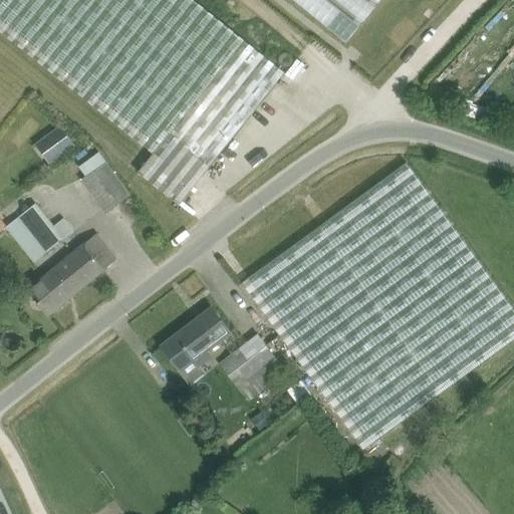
[(181,205),(203,176),(285,72),(195,0),(0,0),(0,29),(155,153),(140,172),(181,205)]
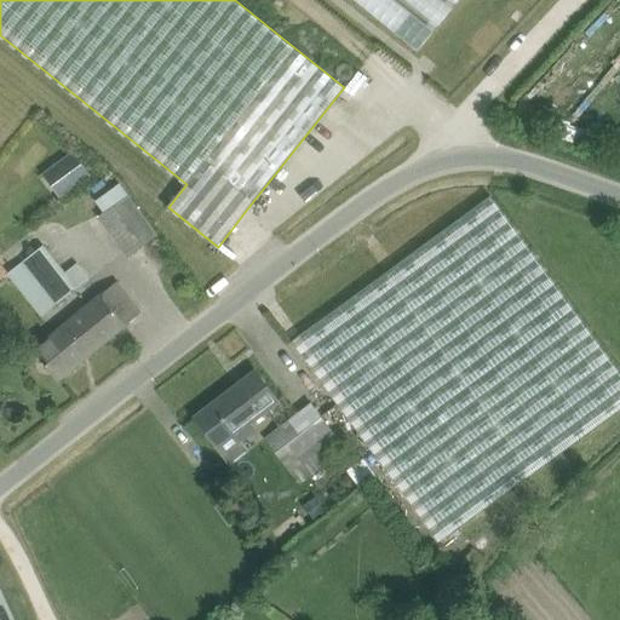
[(369,0),(426,44),(460,0),(369,0)]
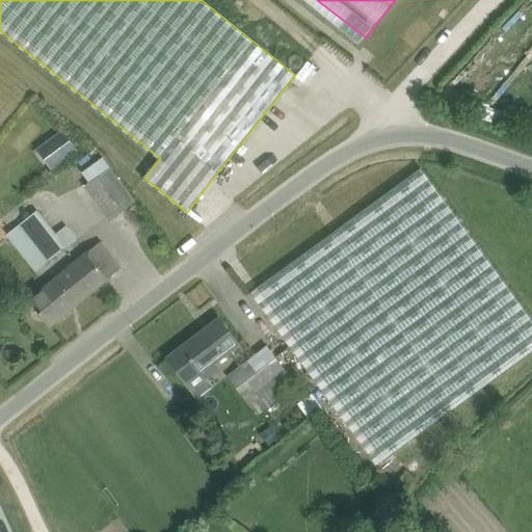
[(78,151),(63,130),(55,136),(70,156),(78,151)]
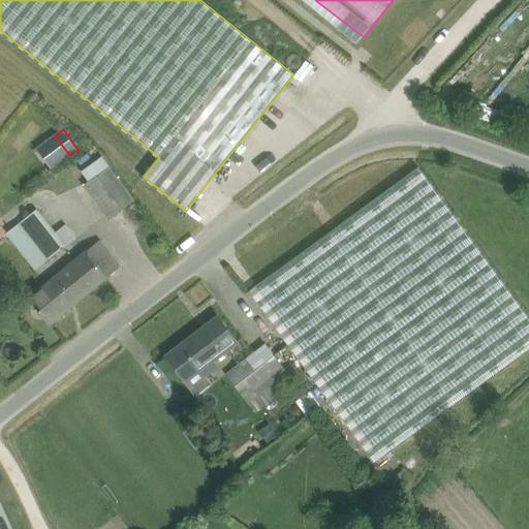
[(134,201),(110,166),(102,157),(82,172),(89,181),(85,184),(110,219),(134,201)]
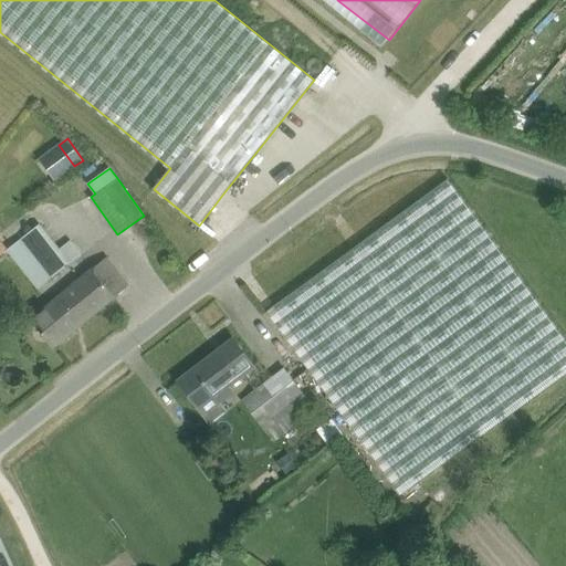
[(266,312),(331,398),(401,495),(565,374),(565,338),(449,178),(266,312)]
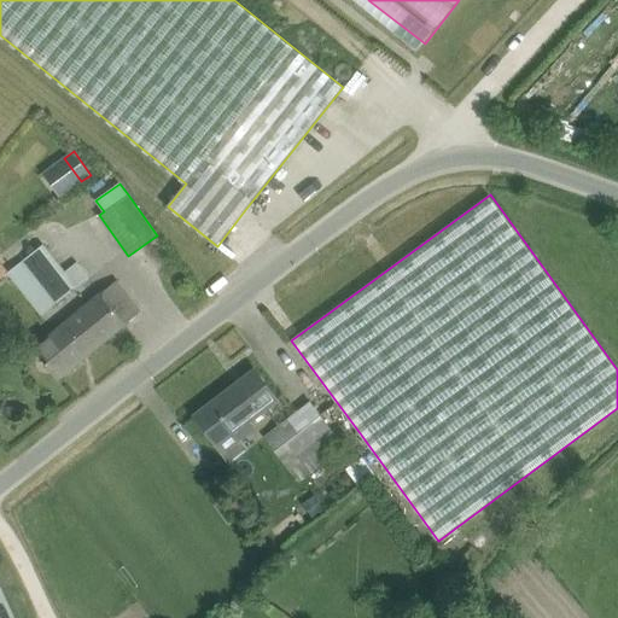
[(21,263),(54,305),(79,286),(66,272),(45,244),(21,263)]
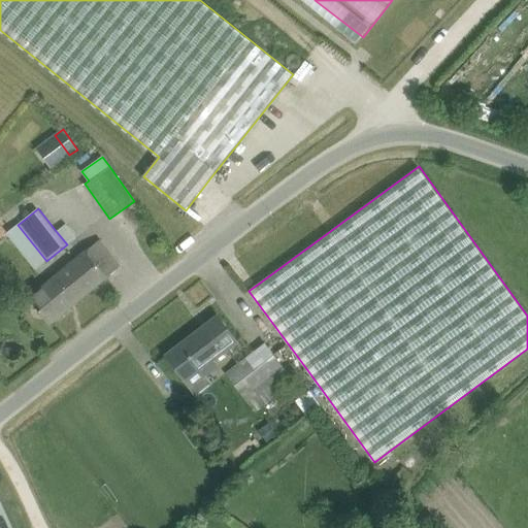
[(0,239),(7,233),(8,232),(0,222),(0,239)]
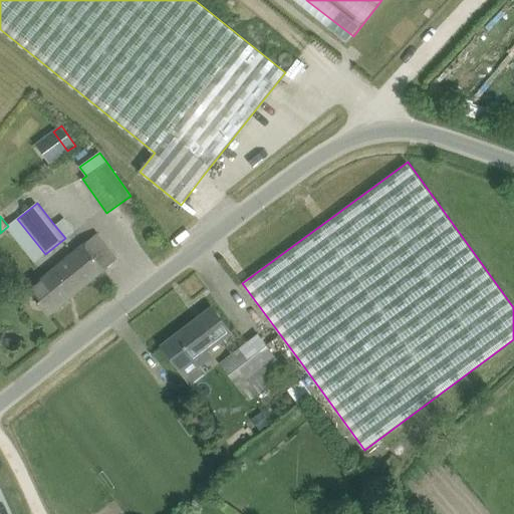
[(117,259),(104,243),(97,234),(28,290),(49,315),(117,259)]
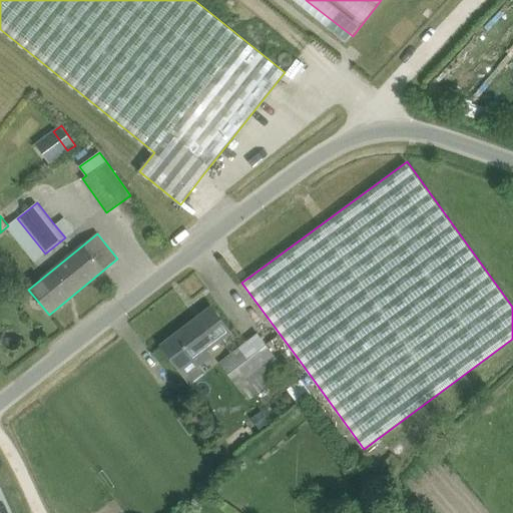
[(180,370),(195,359),(200,366),(213,356),(207,349),(231,331),(213,307),(161,346),(180,370)]
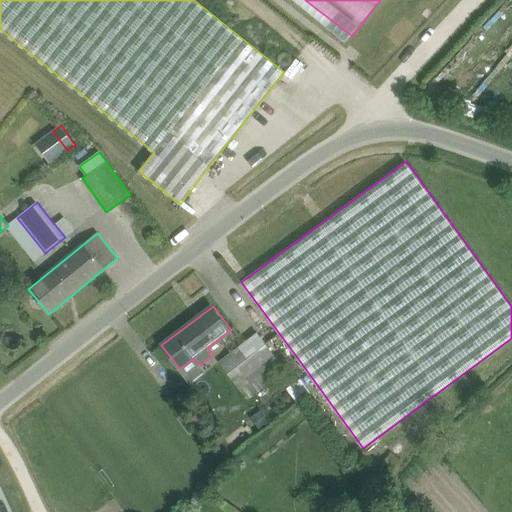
[(258,332),(219,361),(249,401),(287,372),(258,332)]
